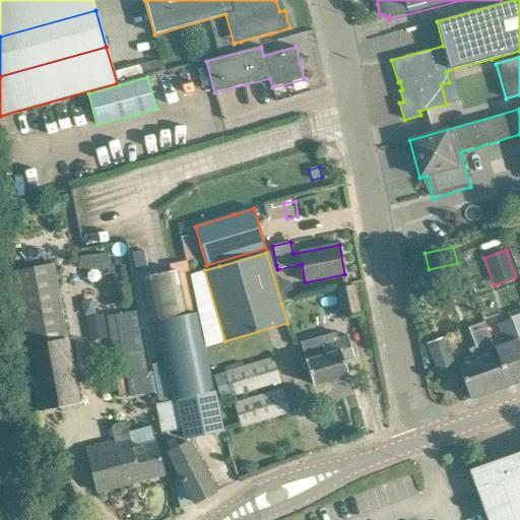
[(190,271),(200,271),(199,254),(190,254),(190,271)]
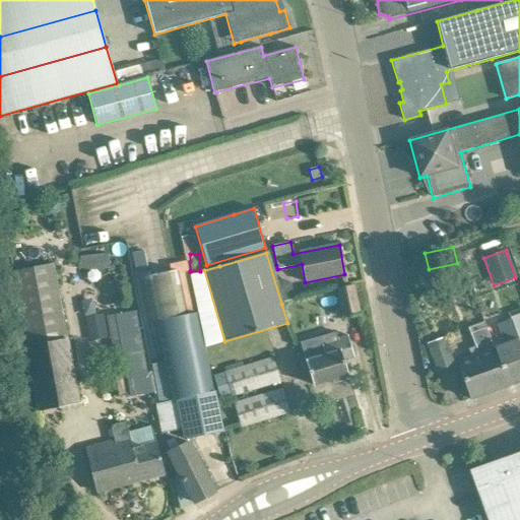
[(214,392),(212,393),(186,262),(169,265),(171,272),(144,278),(163,363),(151,365),(158,405),(155,406),(161,435),(183,431),(185,439),(222,432),(214,392)]
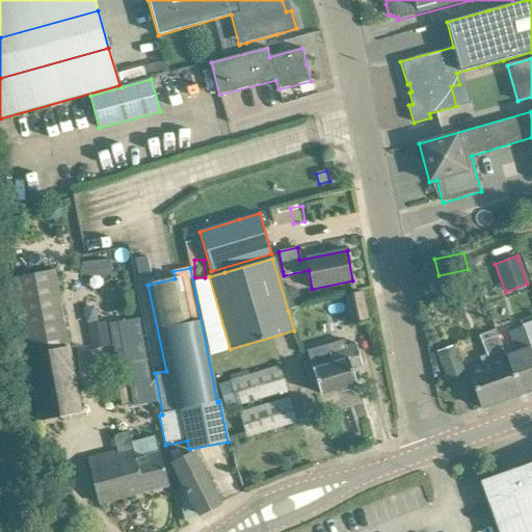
[(55,271),(12,278),(27,354),(25,355),(37,422),(82,414),(55,271)]
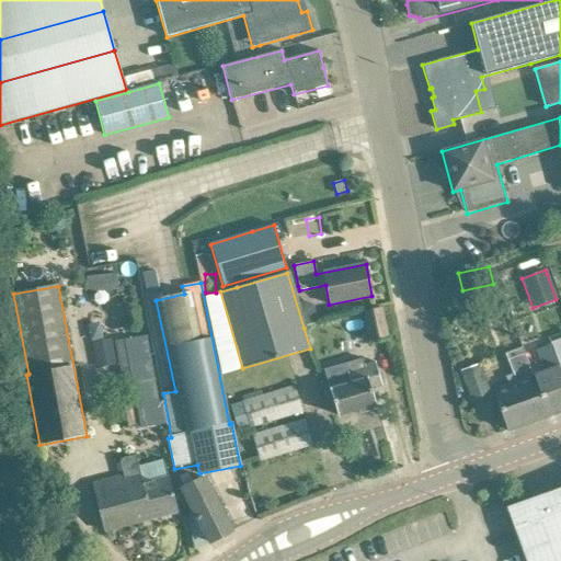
[(136,289),(116,295),(124,320),(142,315),(136,289)]
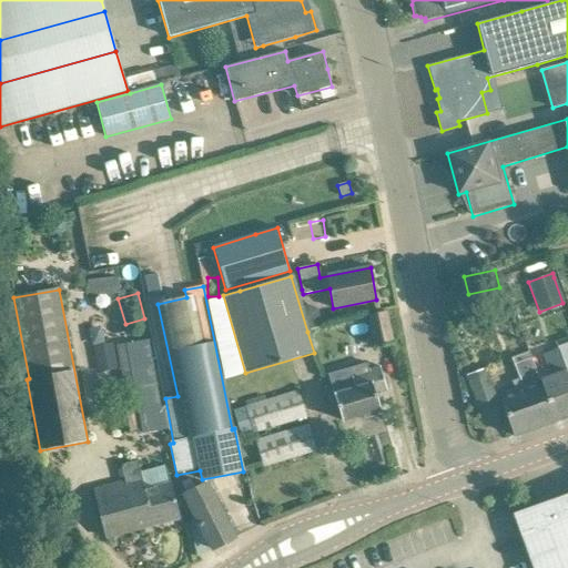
[(385,312),(366,316),(368,327),(361,330),(363,338),(365,337),(368,346),(374,345),(375,348),(393,343),(385,312)]
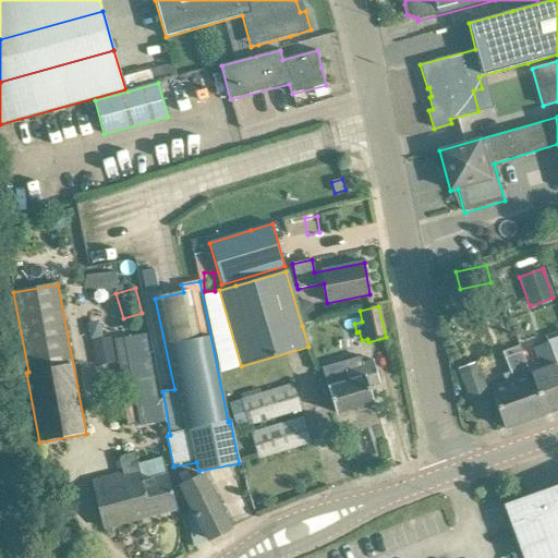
[(157,397),(157,396),(146,334),(114,339),(122,385),(132,383),(140,426),(166,421),(161,396),(157,397)]
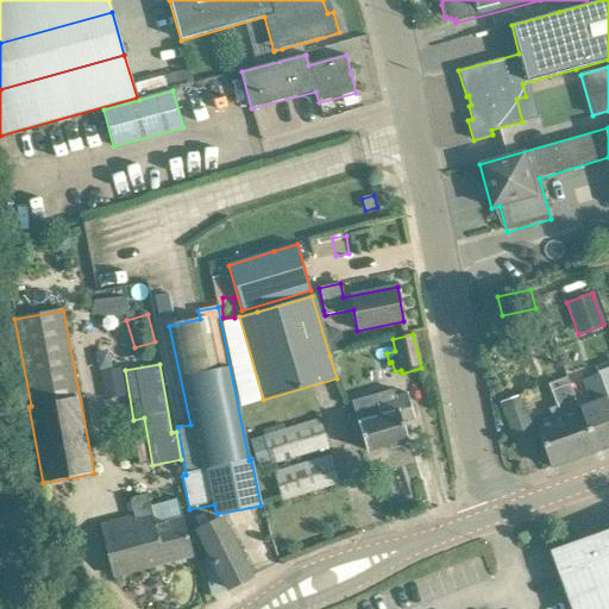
[(608,446),(608,402),(598,375),(582,381),(590,403),(579,408),(595,452),(608,446)]
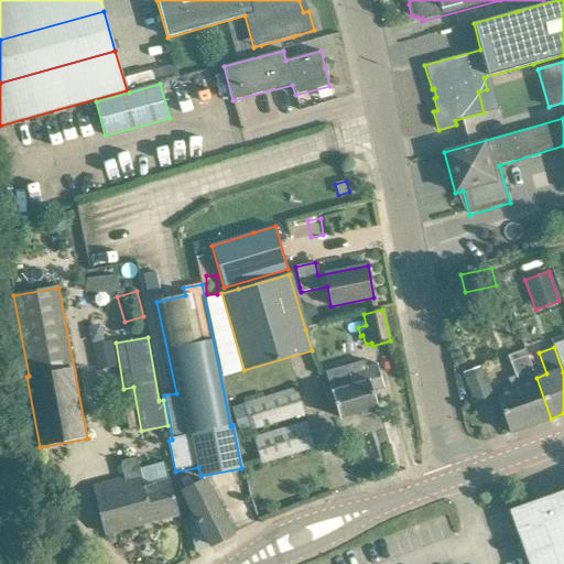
[(551,419),(537,378),(525,349),(509,356),(520,384),(517,386),(496,393),(510,433),(551,419)]
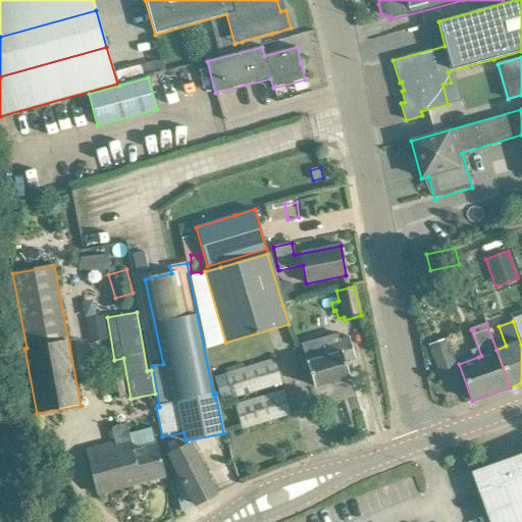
[(336,333),(319,338),(301,344),(314,386),(350,376),(344,356),(354,353),(349,337),(338,341),(336,333)]
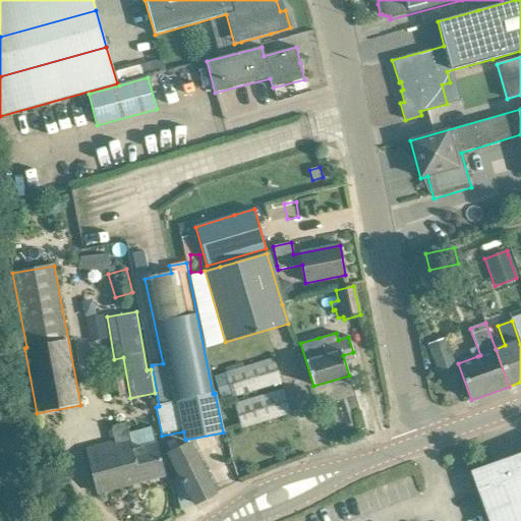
[(437,370),(455,364),(445,338),(427,344),(437,370)]
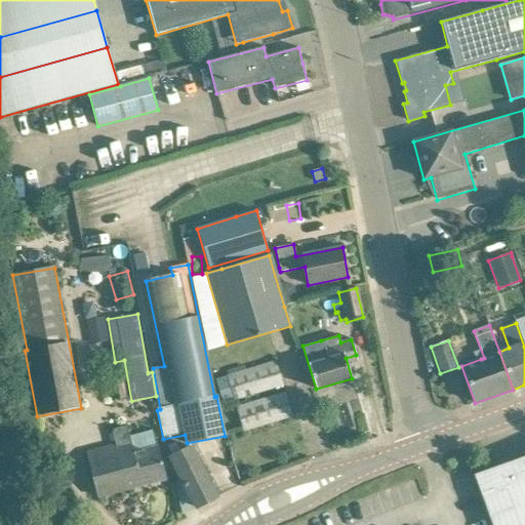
[(282,387),(275,361),(227,375),(234,400),(282,387)]
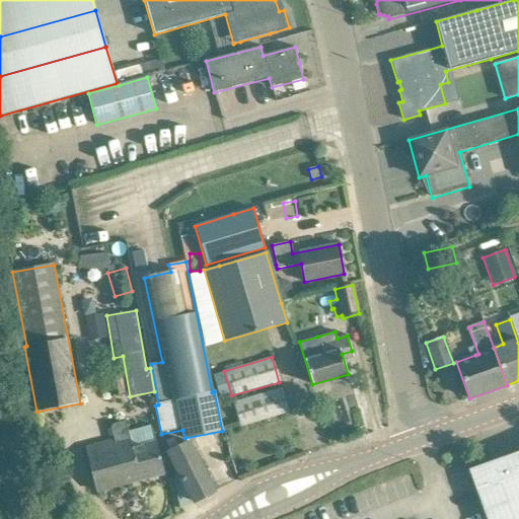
[(288,413),(281,388),(233,402),(241,427),(288,413)]
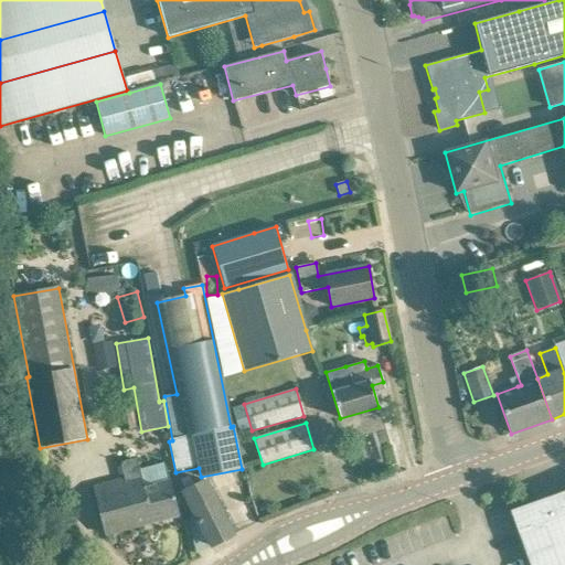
[(167,472),(164,464),(141,469),(139,470),(137,459),(120,462),(125,479),(93,488),(99,514),(105,535),(178,516),(172,496),(167,472)]
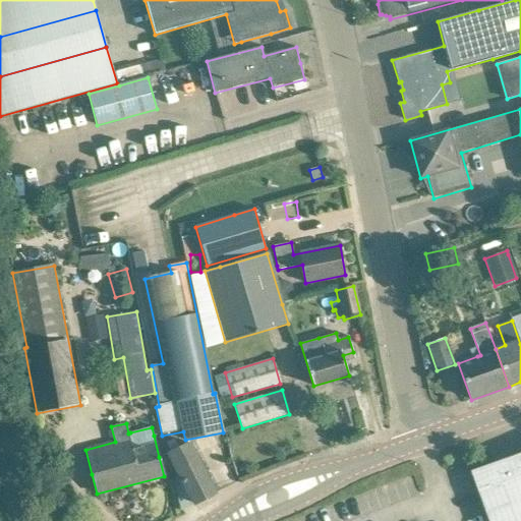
[(181,511),(215,494),(189,444),(169,453),(180,475),(174,478),(181,511)]
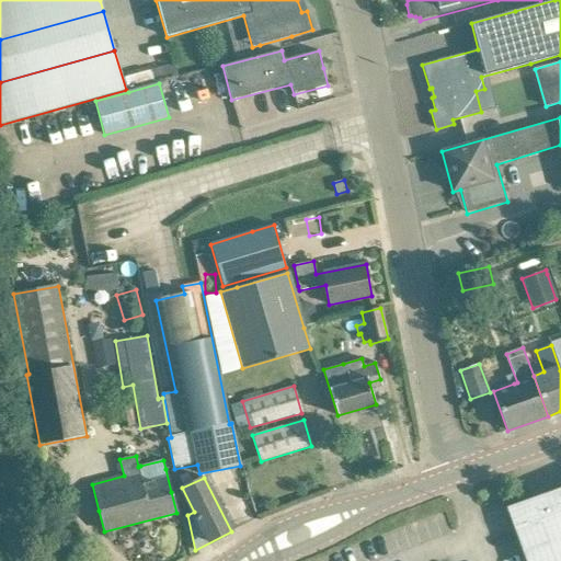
[(560,560),(560,487),(506,507),(525,560),(560,560)]
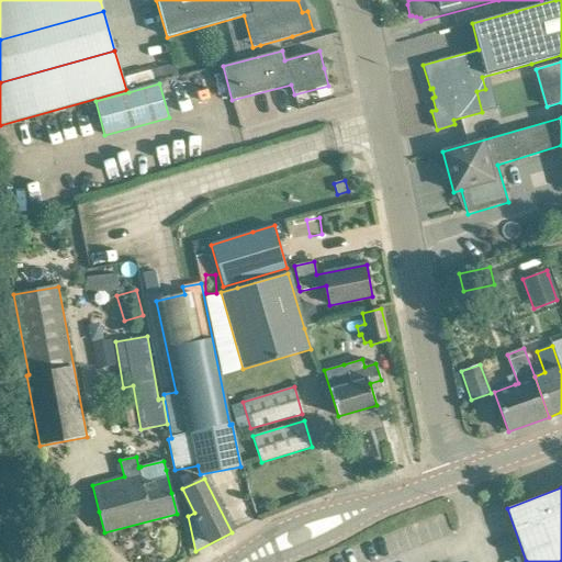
[(0,530),(12,508),(0,501),(0,530)]
